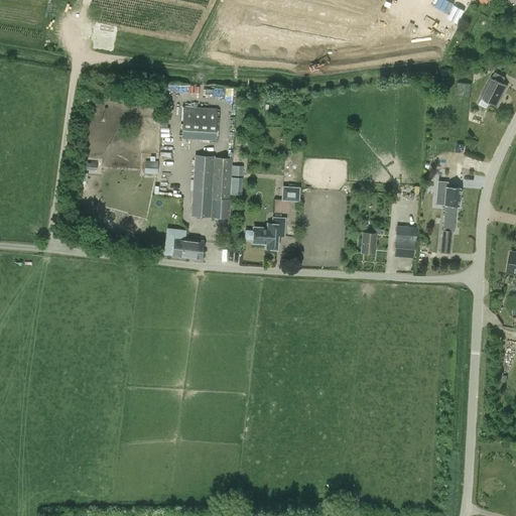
[(482,99),(479,105),(486,108),(489,102),(496,106),(507,86),(502,84),(505,78),(495,72),(481,98),(482,99)]
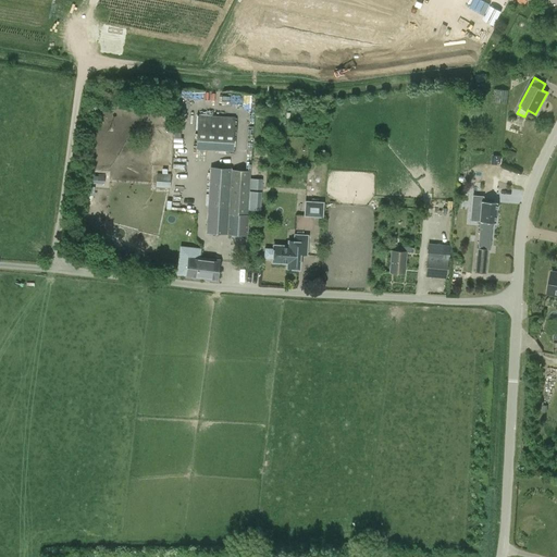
[(493,102),(507,104),(508,90),(494,88),(493,102)]
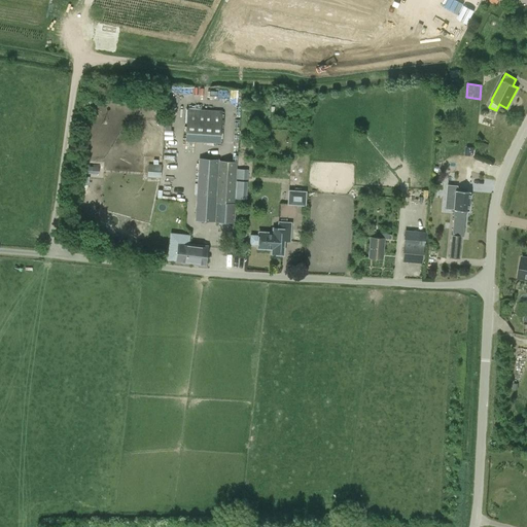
[(220,143),(222,110),(187,108),(185,140),(220,143)]
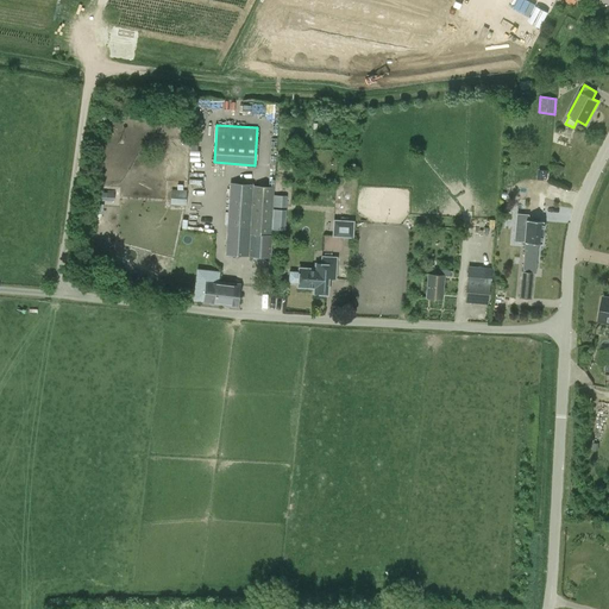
[(227,225),(225,255),(271,257),(272,234),(270,234),(274,187),(231,184),(228,225),(227,225)]
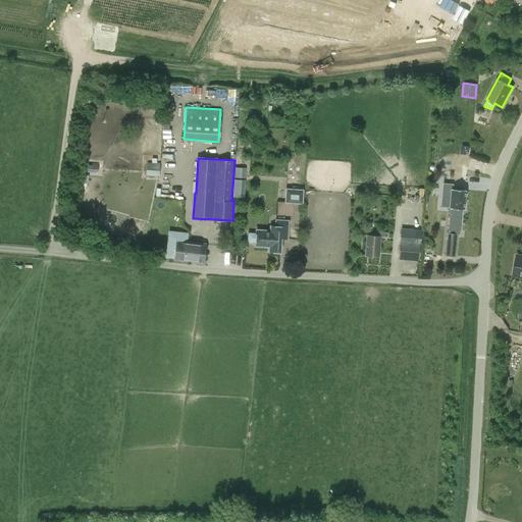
[(147,162),(146,175),(159,175),(160,162),(147,162)]
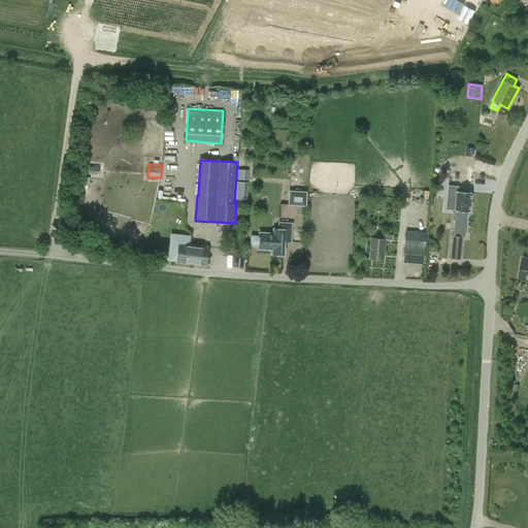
[(237,169),(236,178),(248,179),(249,169),(237,169)]
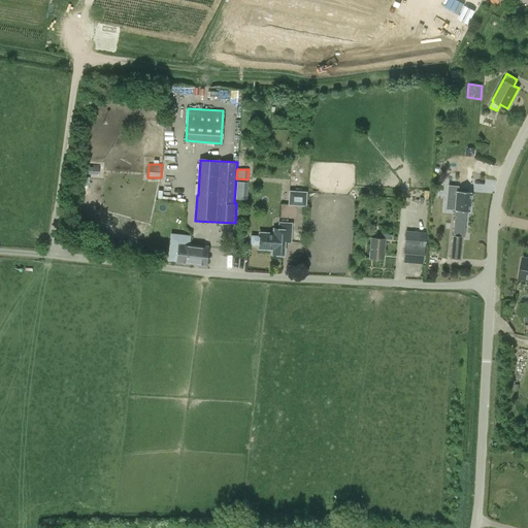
[(460,259),(463,236),(465,237),(466,210),(469,210),(470,193),(458,192),(458,186),(448,185),(448,199),(456,200),(455,218),(453,235),(452,235),(450,258),(460,259)]
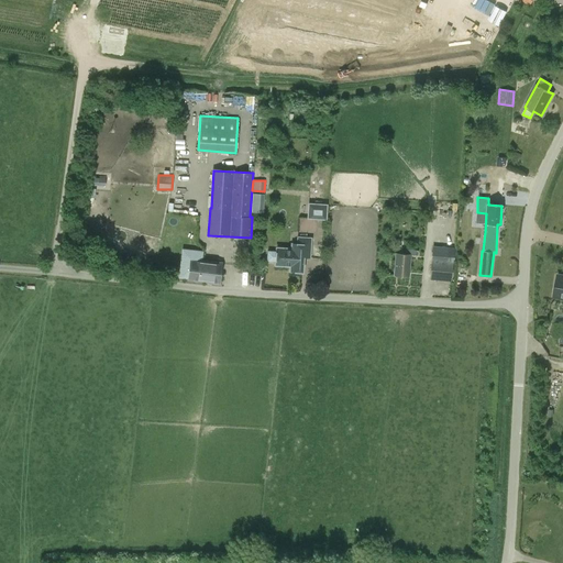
[(308,202),(307,219),(327,220),(328,203),(308,202)]
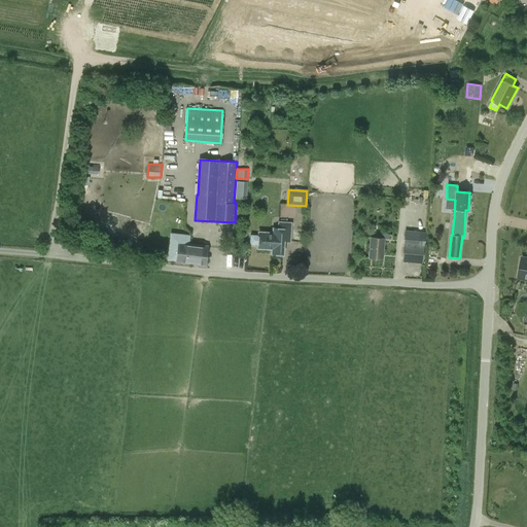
[(250,235),(249,244),(250,244),(256,245),(258,245),(257,248),(272,249),(272,253),(283,254),(284,241),(290,241),(291,223),(279,222),(279,224),(277,224),(277,226),(274,226),(272,226),(272,227),(272,232),(258,231),(258,235),(250,235)]
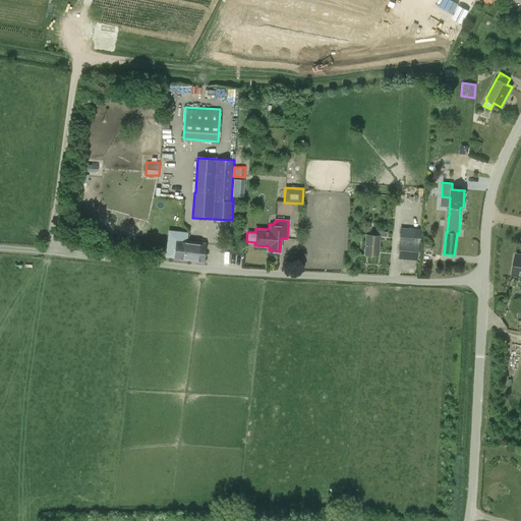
[(417,259),(420,230),(401,228),(398,257),(417,259)]
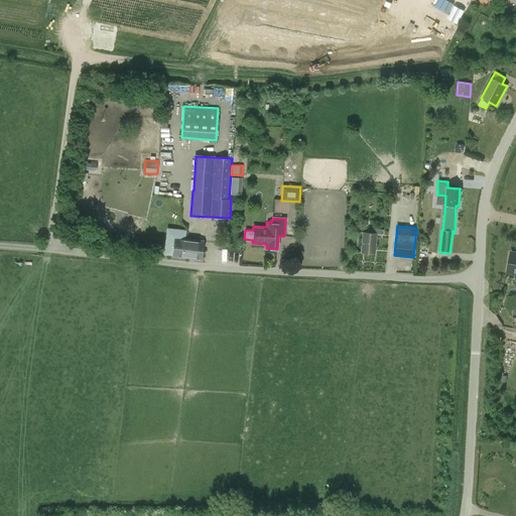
[(383,234),(383,229),(372,228),(372,233),(363,232),(362,252),(375,253),(376,233),(383,234)]
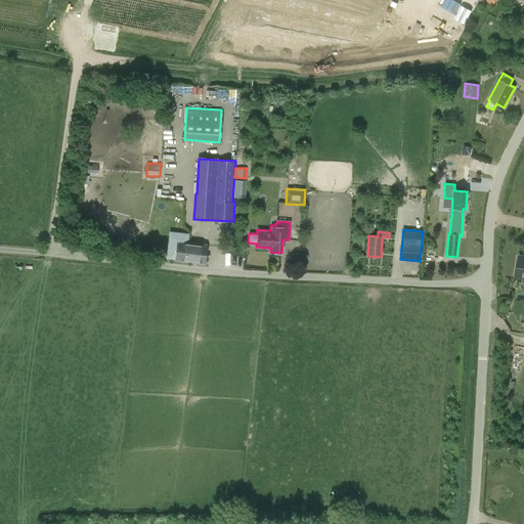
[(166,258),(174,259),(174,260),(204,264),(207,245),(187,243),(188,234),(186,234),(169,232),(166,258)]
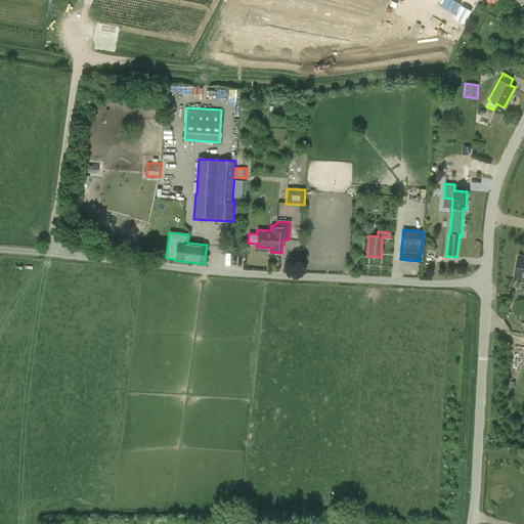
All buildings are outlined.
